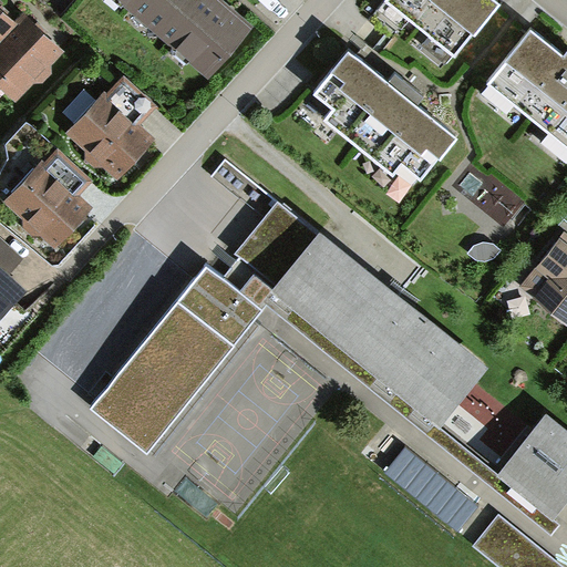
[(0,0),(0,43),(17,27),(0,10),(0,3),(2,2),(0,0)]
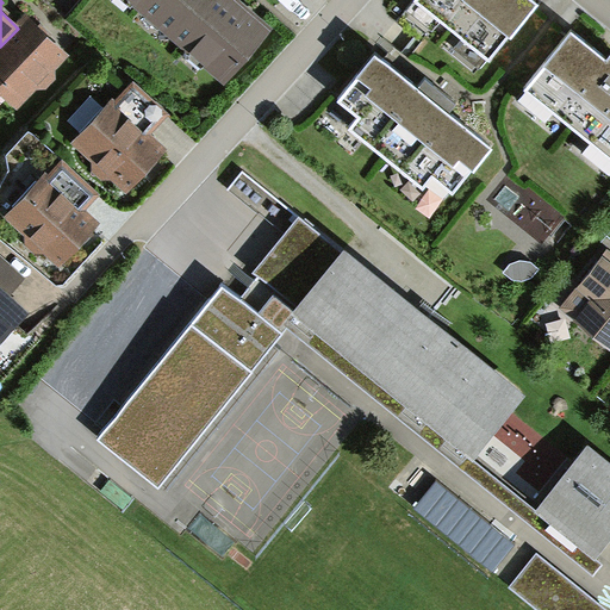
[(267,29),(234,0),(138,0),(226,75),(267,29)]
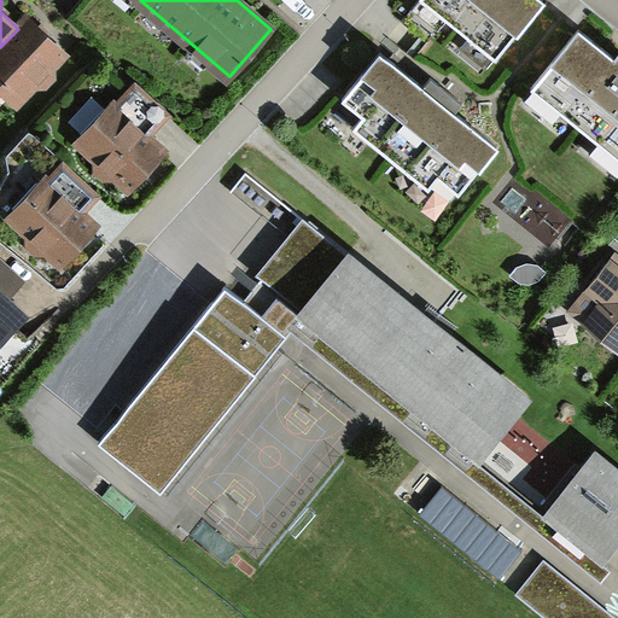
[(424,0),(496,58),(543,0),(542,0),(424,0)]
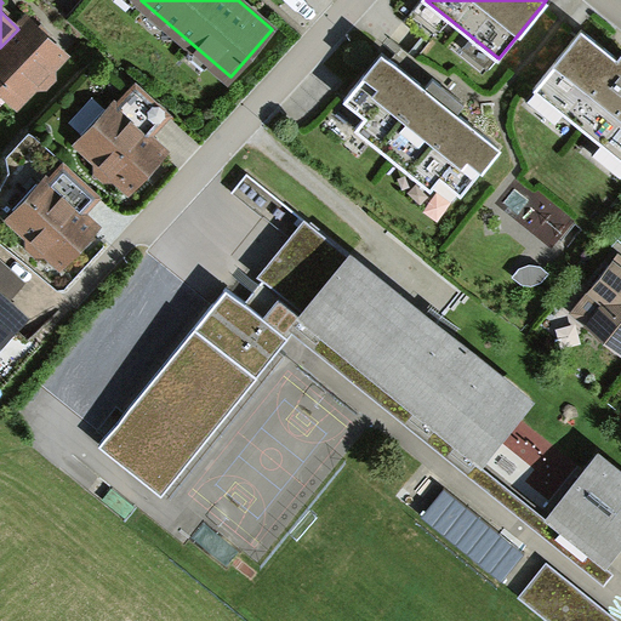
[(28,20),(18,29),(0,47),(0,79),(21,98),(35,83),(45,83),(51,77),(50,68),(63,53),(28,20)]
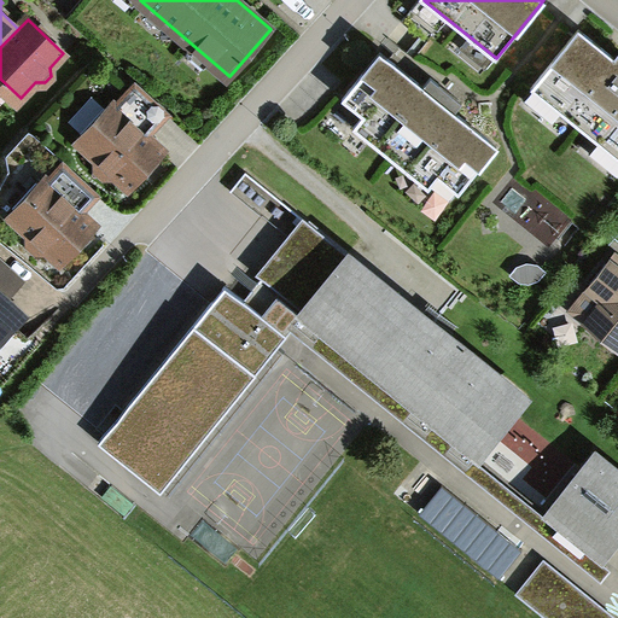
[(617,60),(579,29),(531,87),(617,157),(617,60)]
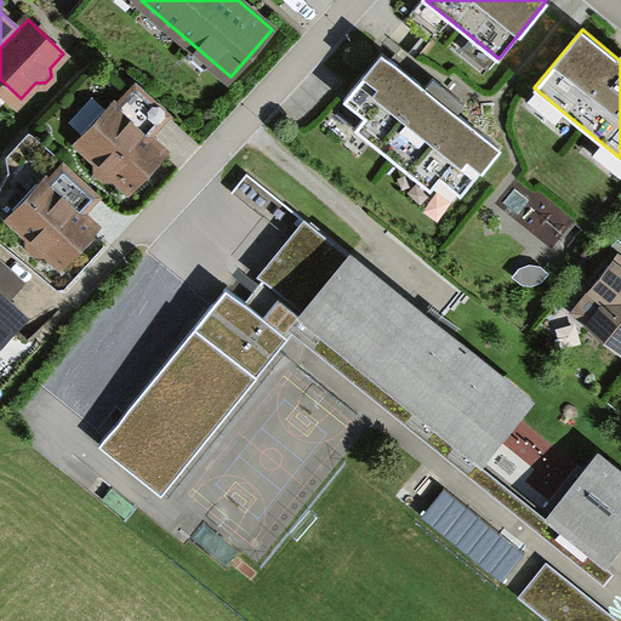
[(426,86),(382,52),(345,100),(365,117),(355,127),(431,189),(440,177),(461,194),(500,147),(456,113),(465,103),(433,78),(426,86)]
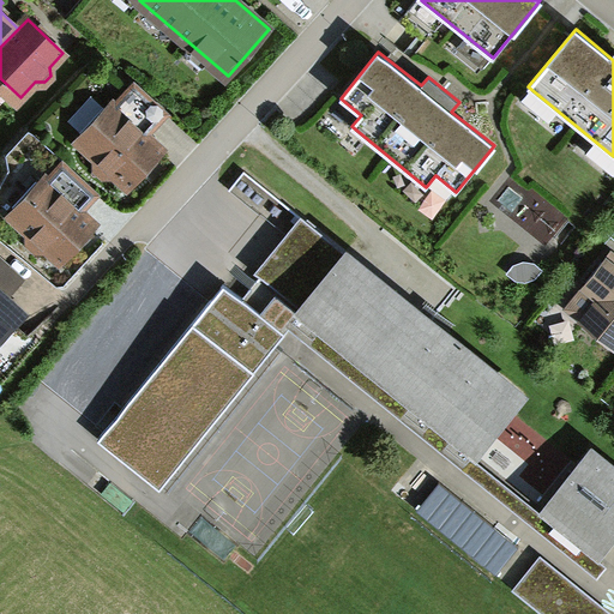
[(112,181),(128,196),(167,151),(150,136),(169,114),(134,84),(118,102),(114,100),(73,146),(96,167),(96,175),(103,181),(112,181)]
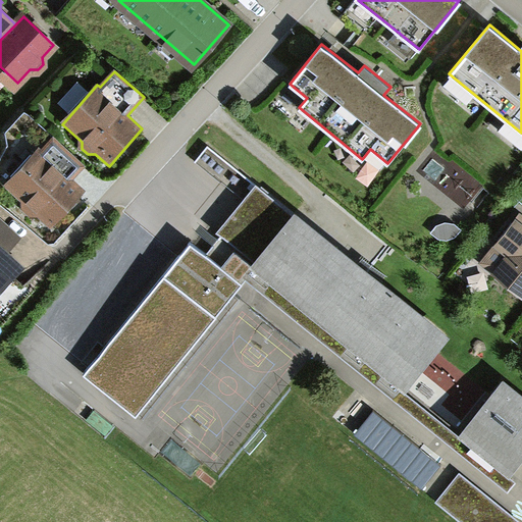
[(86,168),(54,137),(42,151),(40,149),(6,189),(24,204),(23,211),(30,216),(38,216),(51,229),(87,193),(74,180),(86,168)]
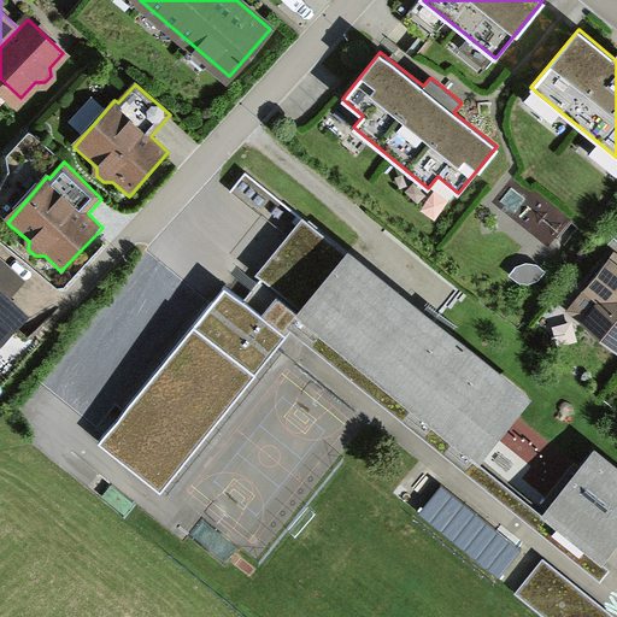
[(517,181),(500,207),(558,242),(574,216),(517,181)]
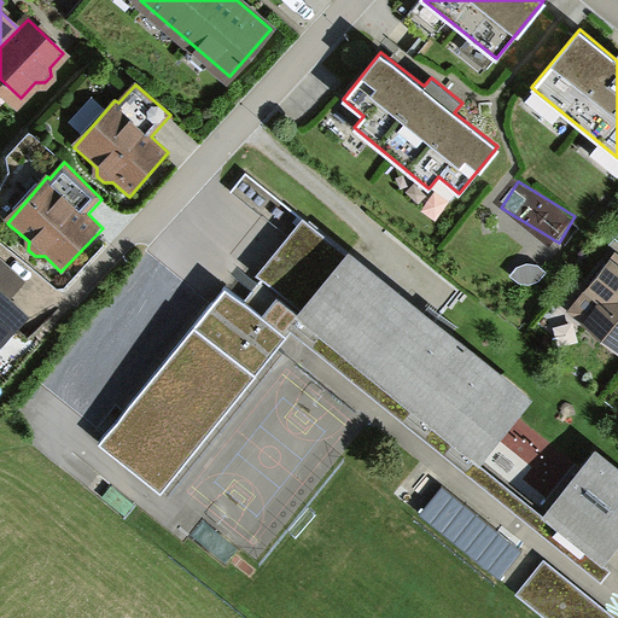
[(526,398),(308,222),(255,287),(244,301),(287,336),(279,347),(293,359),(302,348),(305,343),(321,325),(325,328),(375,369),(372,375),(371,377),(380,385),(382,384),(386,378),(417,402),(438,420),(458,436),(479,453),(481,454),(526,398)]
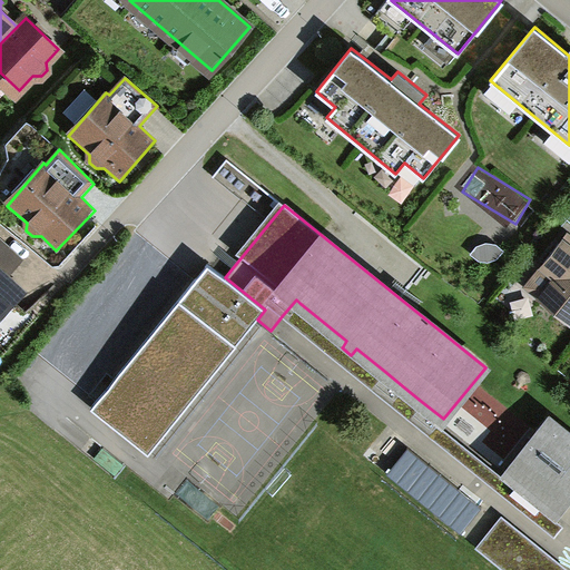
[(542,264),(524,286),(540,300),(541,298),(569,321),(569,236),(568,235),(543,264),(542,264)]
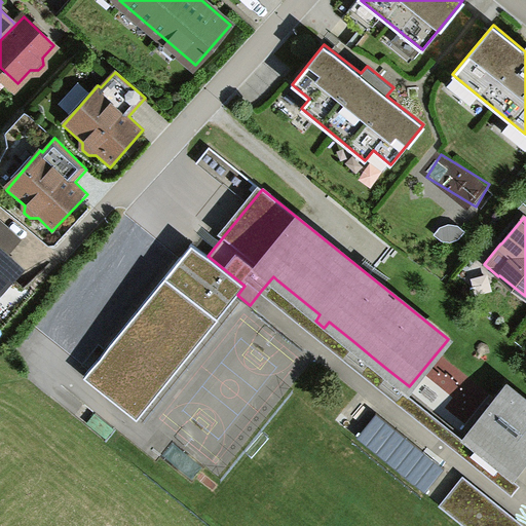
[(0,297),(25,270),(8,256),(23,239),(0,220),(0,297)]
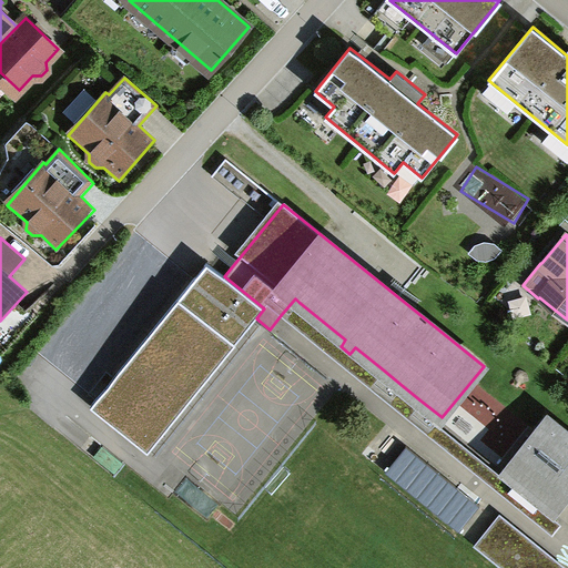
[(477,245),(473,252),(477,257),(487,259),(494,256),(499,250),(494,244),(477,245)]
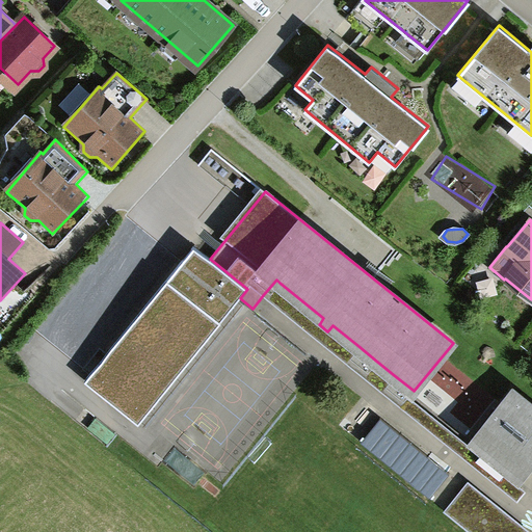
[(210,259),(194,246),(85,380),(138,423),(240,298),(247,289),(210,259)]
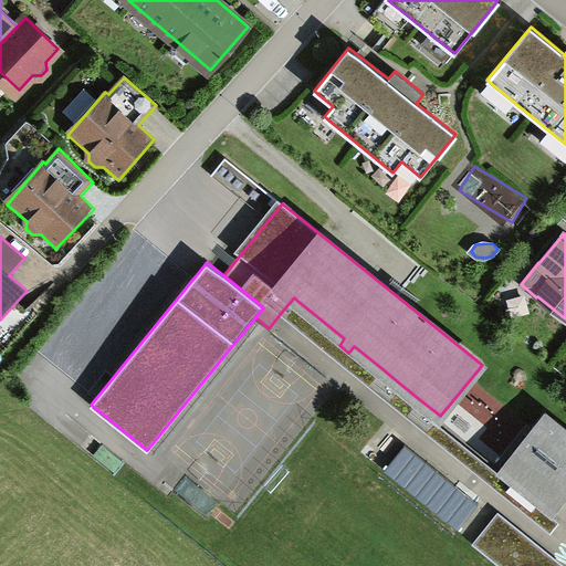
[(297,301),(294,297),(280,314),(551,533),(561,522),(540,504),(543,500),(533,491),(527,498),(517,490),(523,483),(513,475),(510,480),(435,419),(439,415),(419,399),(415,404),(397,389),(401,385),(381,368),(377,374),(349,352),(348,353),(339,345),(341,344),(293,305),(297,301)]
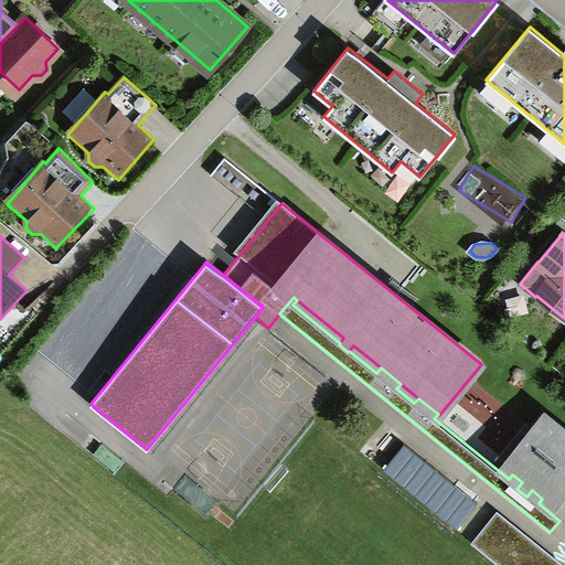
[(564,490),(564,432),(543,415),(502,466),(512,475),(522,482),(516,489),(526,497),(532,490),(542,499),(552,507),(564,490)]
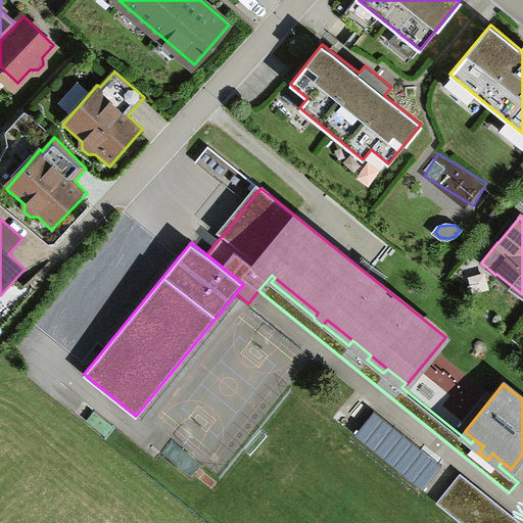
[(488,496),(461,474),(438,502),(465,522),(491,522),(477,511),(488,496)]
